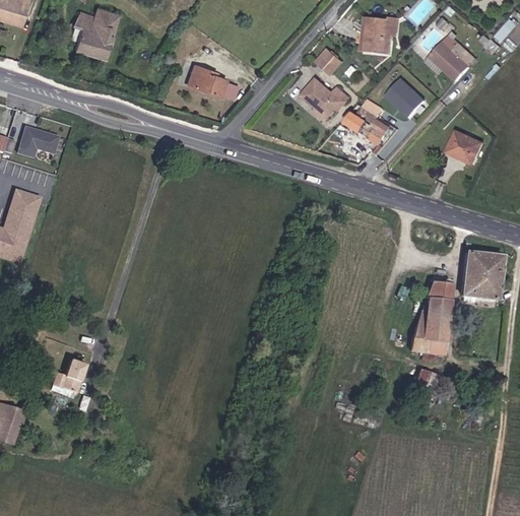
[(0,0),(0,27),(20,35),(29,5),(13,0),(0,0)]
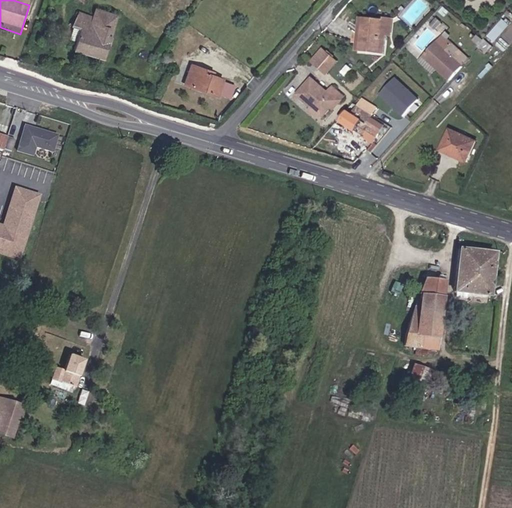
[(87,4),(89,5),(93,0),(74,0),(73,1),(83,10),(85,10),(87,4)]
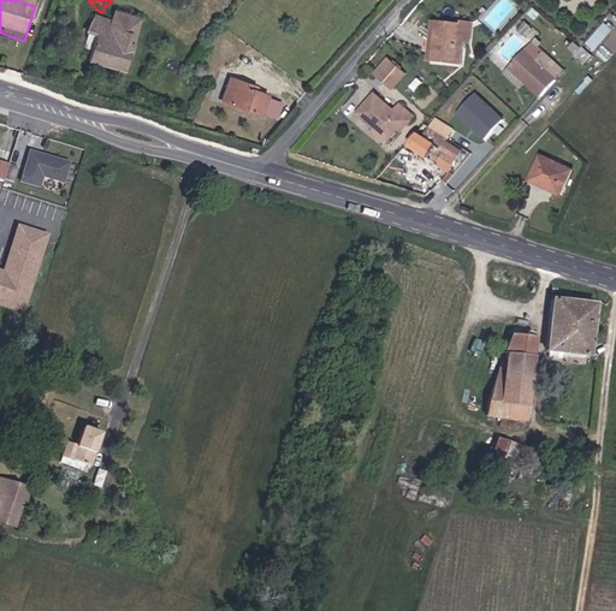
[(89,65),(129,75),(142,22),(114,9),(110,24),(93,19),(89,30),(98,33),(93,53),(89,65)]
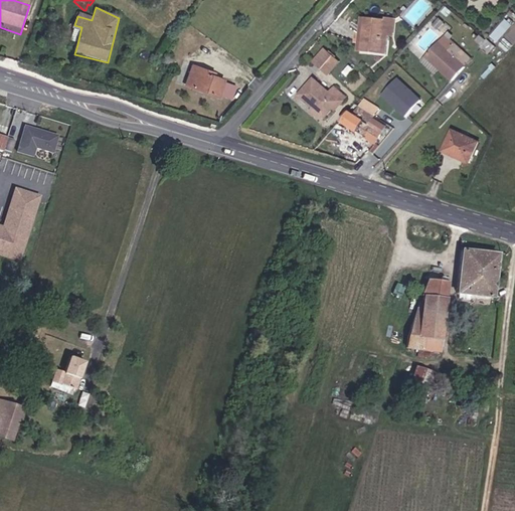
[(500,37),(512,19),(505,14),(493,32),(500,37)]
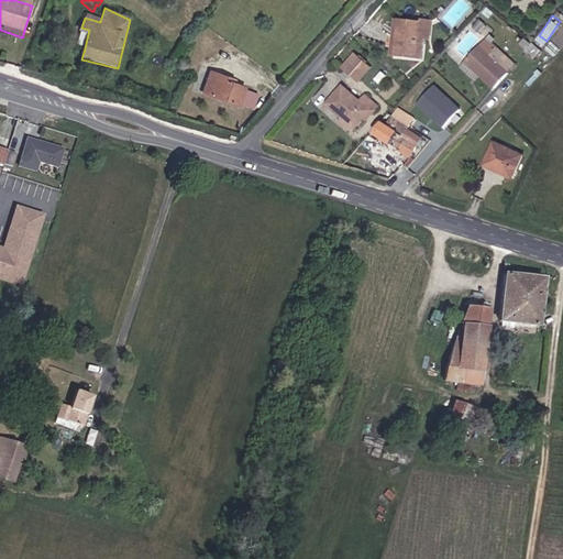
[(418,43),(423,43),(424,33),(419,33),(419,24),(394,23),(394,29),(384,28),(384,40),(393,41),(393,55),(417,57),(418,43)]
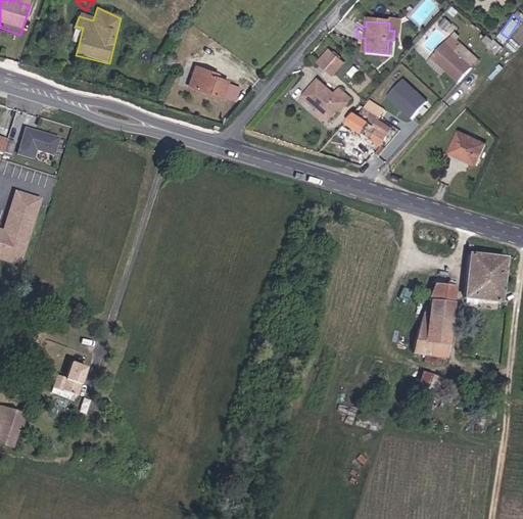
[(72,43),(79,45),(83,28),(76,26),(72,43)]
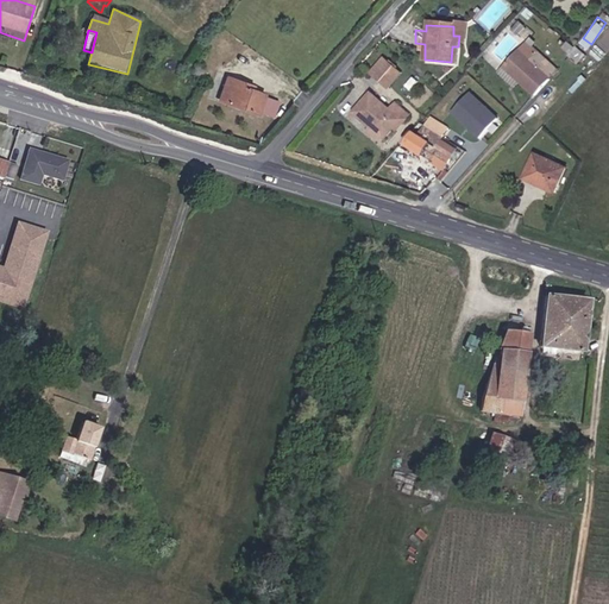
[(510,42),(516,46),(523,38),(518,33),(510,42)]
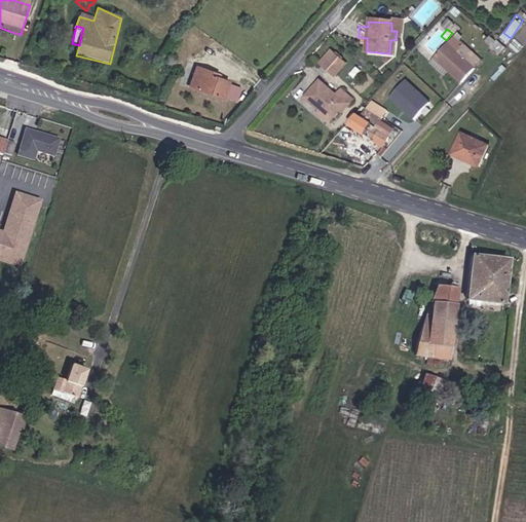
[(333,73),(339,66),(345,72),(349,67),(336,53),(325,65),(333,73)]
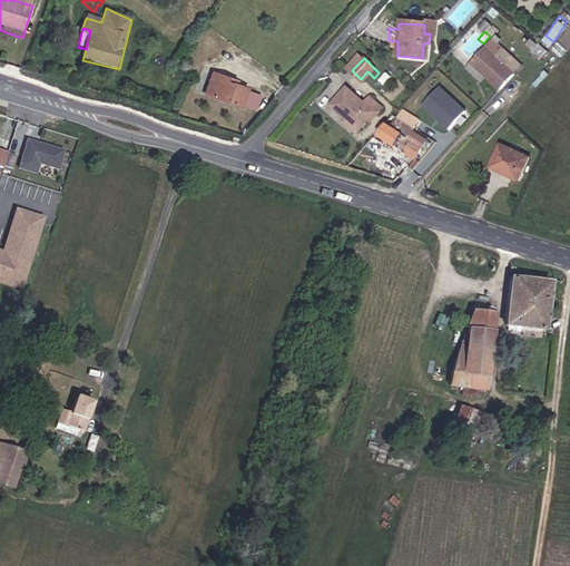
[(501,97),(514,81),(483,59),(470,76),(501,97)]
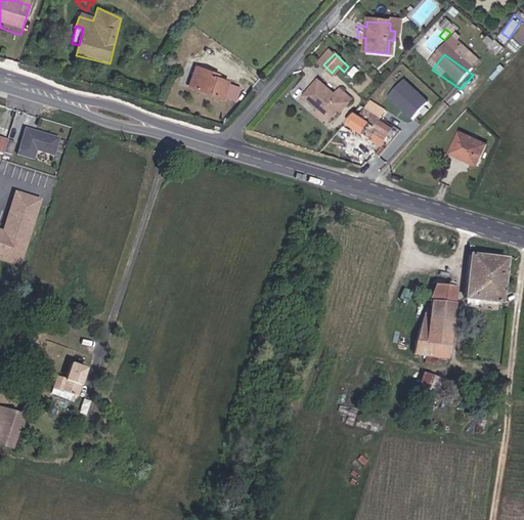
[(167,68),(177,70),(179,63),(169,61),(167,68)]
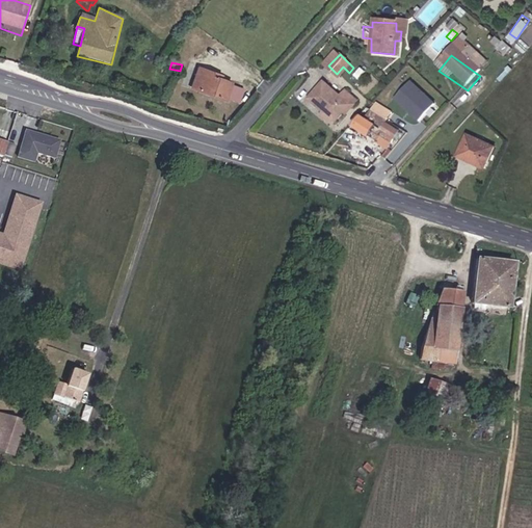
[(224,97),(230,82),(218,79),(212,77),(214,73),(195,67),(189,85),(224,97)]
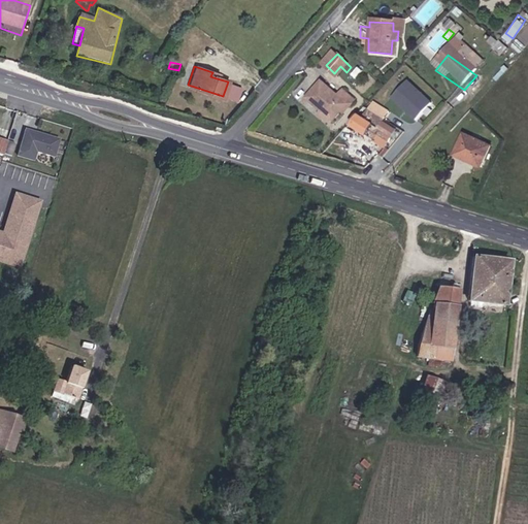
[(339,78),(347,72),(340,66),(334,73),(339,78)]
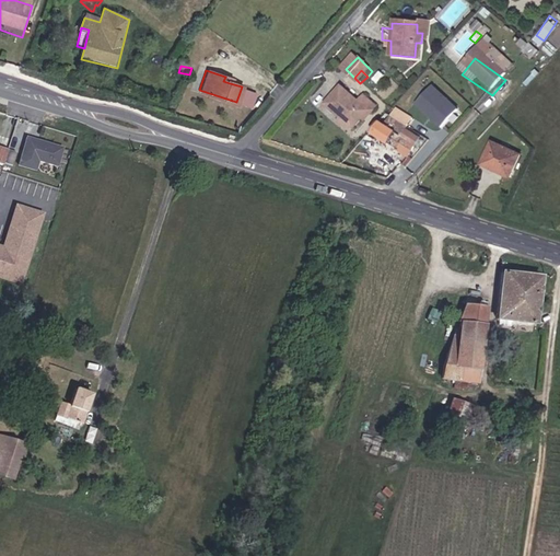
[(433,79),(416,100),(443,123),(459,102),(433,79)]
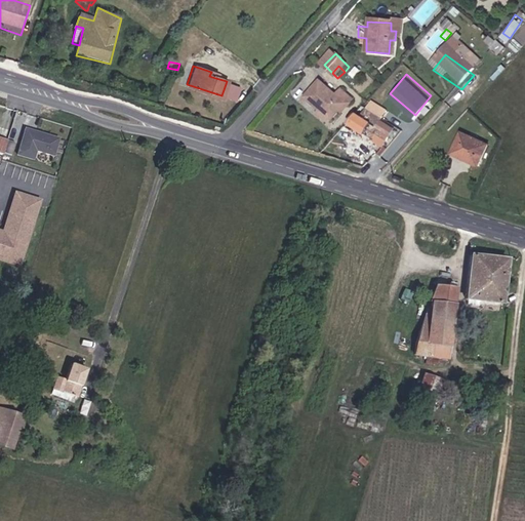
[(345,107),(348,110),(354,104),(342,92),(337,96),(322,83),(307,99),(321,114),(331,122),(345,107)]
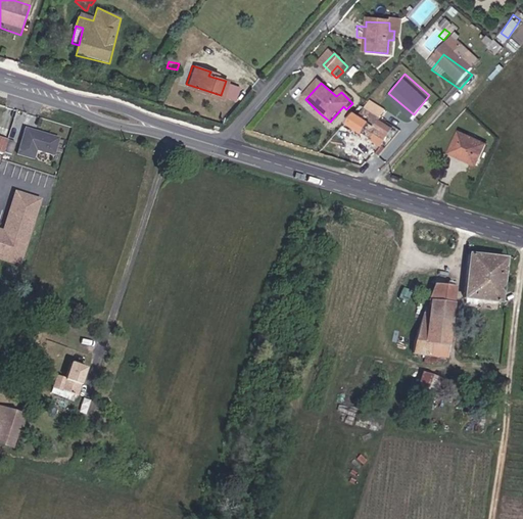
[(381,128),(389,118),(371,106),(362,115),(381,128)]
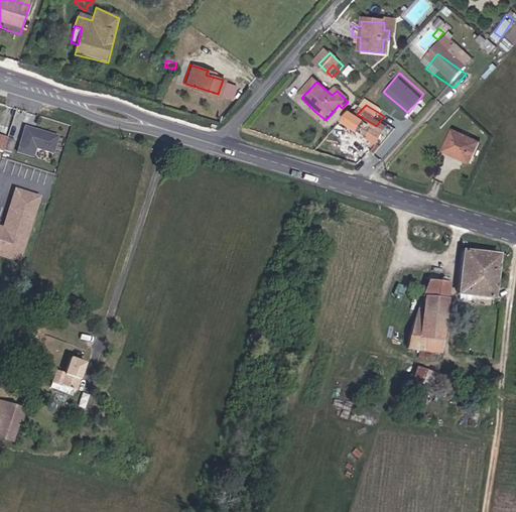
[(321,123),(326,120),(315,112),(312,115),(321,123)]
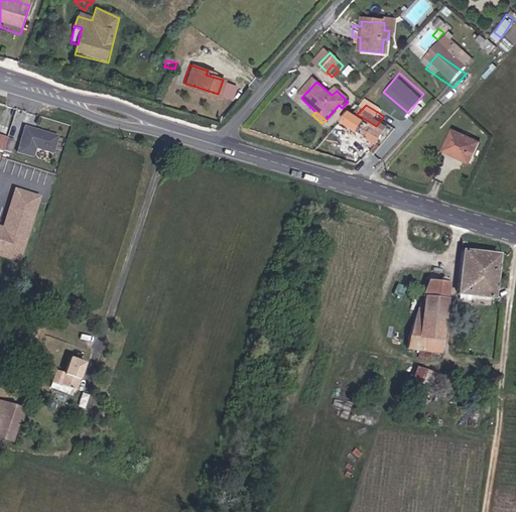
[(375,129),(376,126),(357,114),(341,133),(348,138),(353,133),(380,152),(392,140),(375,129)]
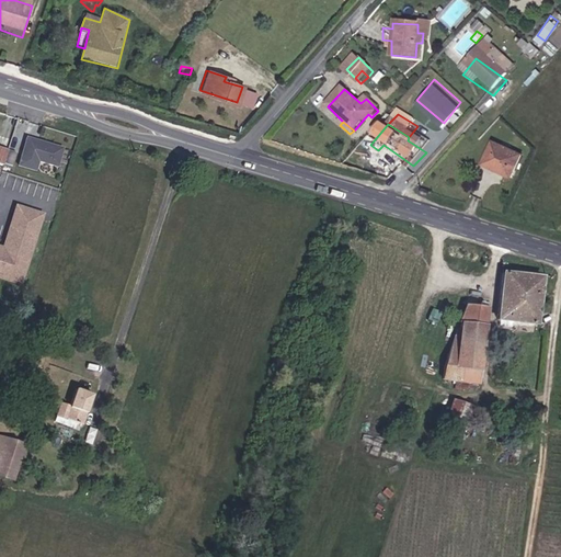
[(49,162),(56,144),(21,132),(11,160),(27,167),(31,156),(49,162)]
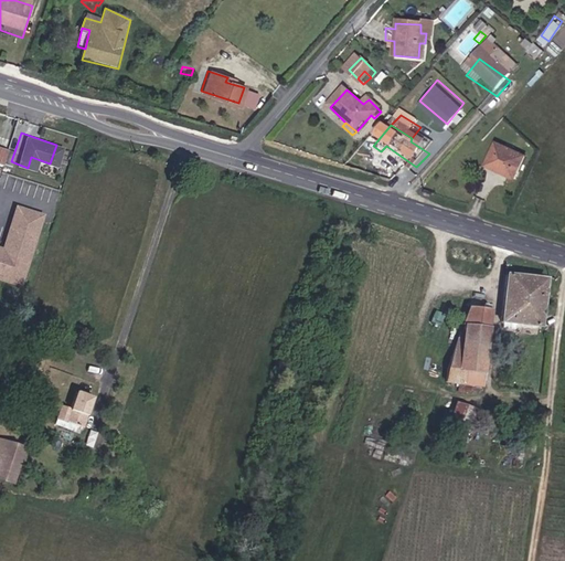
[(488,169),(520,181),(526,160),(496,148),(488,169)]
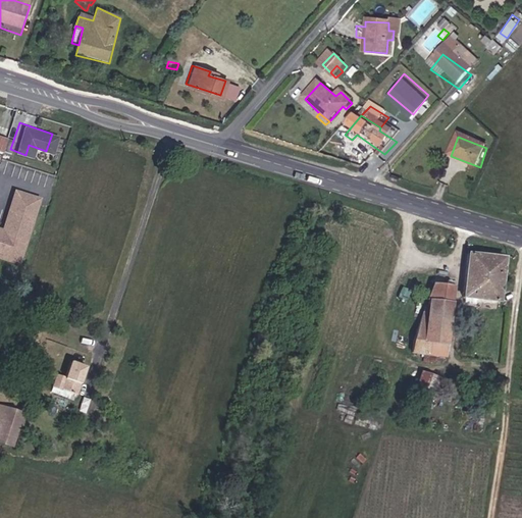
[(0,271),(8,275),(32,216),(18,211),(20,207),(7,202),(0,216),(0,271)]
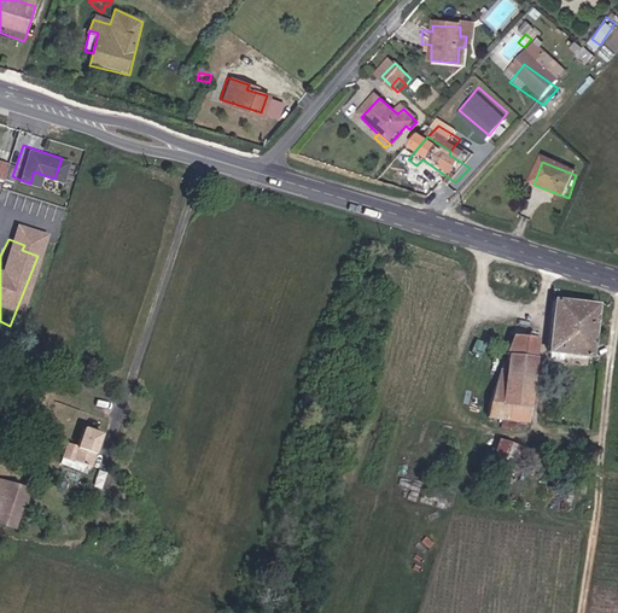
[(40,251),(24,245),(22,250),(38,256),(40,251)]
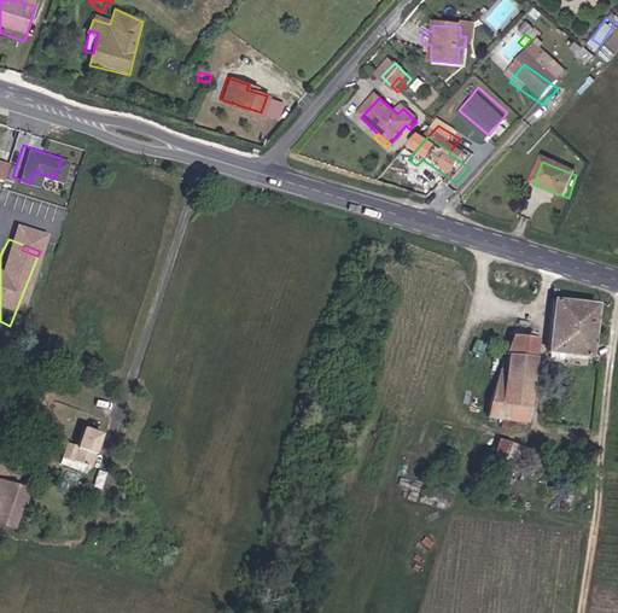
[(548,350),(592,355),(598,301),(554,296),(548,350)]
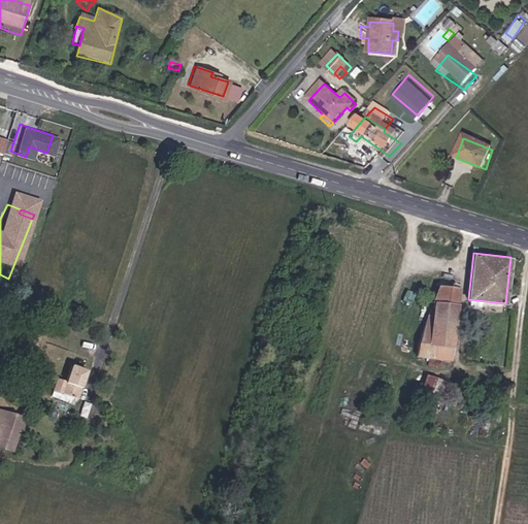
[(421,356),(448,359),(458,292),(437,289),(419,341),(422,341),(421,356)]
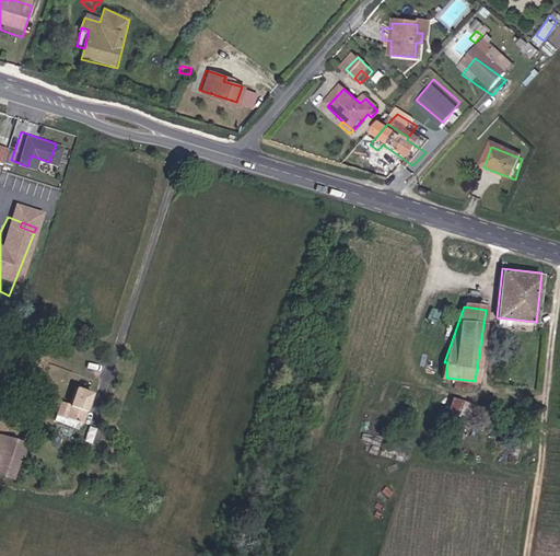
[(59,414),(81,421),(92,393),(77,387),(69,406),(62,404),(59,414)]
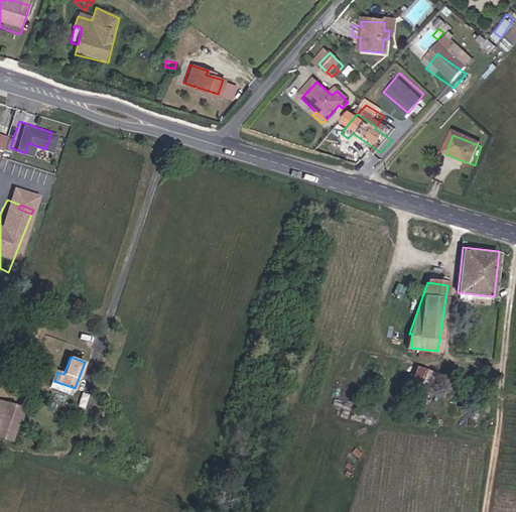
[(411,376),(428,382),(433,368),(416,361),(411,376)]
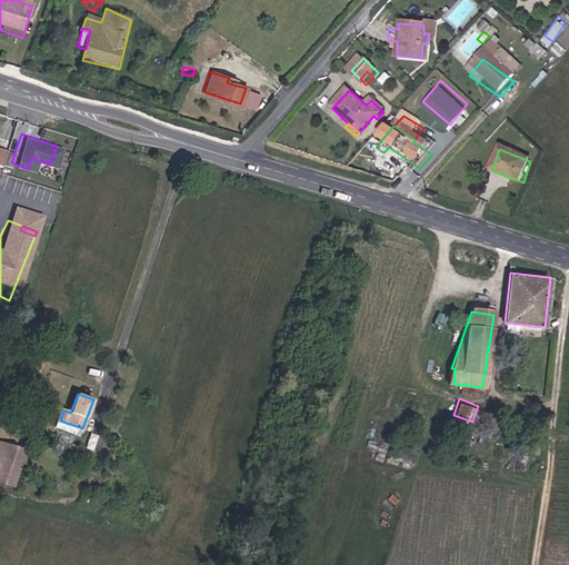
[(0,485),(9,488),(19,456),(0,450),(0,485)]
